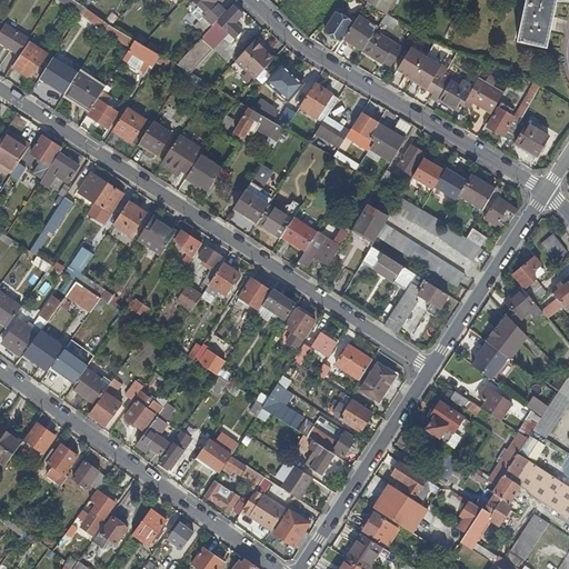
[(59,0),(81,15),(86,8),(85,8),(72,0),(59,0)]
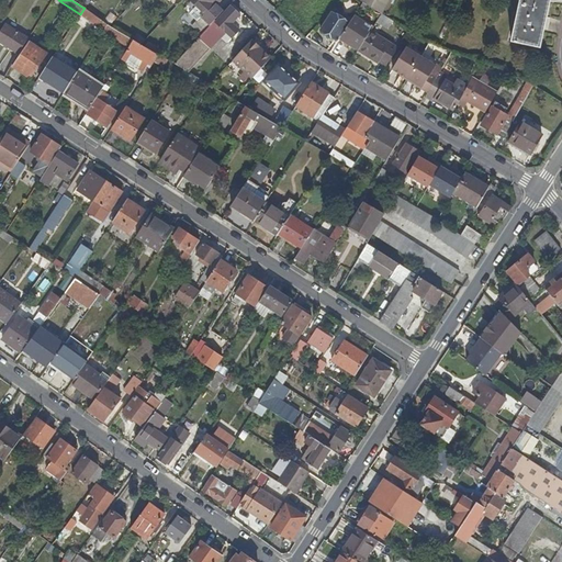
[(222,1),(220,0),(188,0),(191,2),(189,4),(195,10),(198,8),(203,13),(191,27),(201,36),(223,13),(216,7),(222,1)]
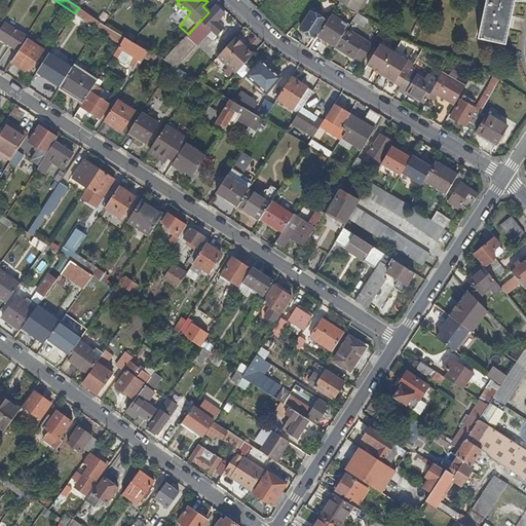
[(266,0),(260,7),(266,13),(278,0),(266,0)]
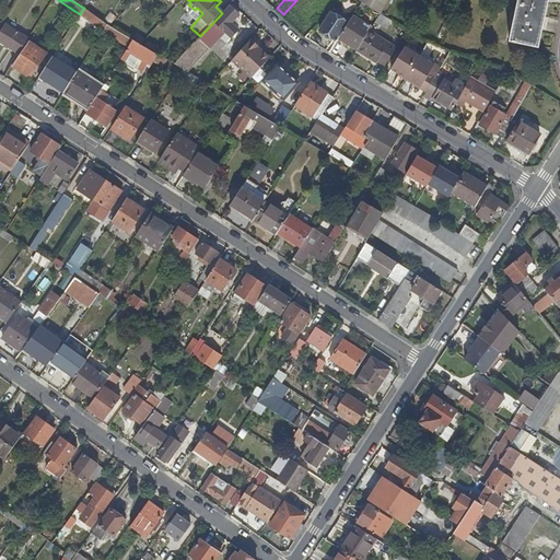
[(386,0),(361,0),(380,13),(386,0)]
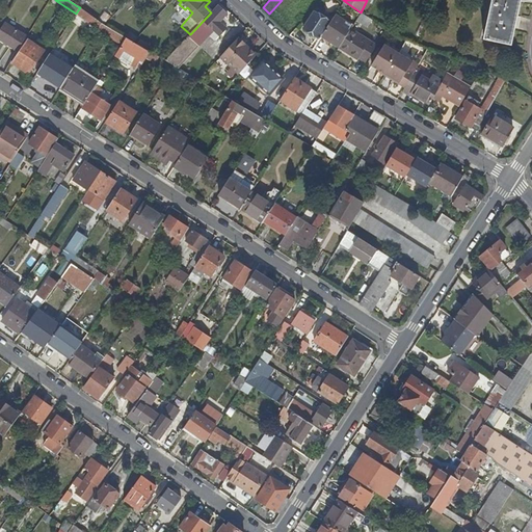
[(521,0),(491,0),(484,37),(512,43),(521,0)]
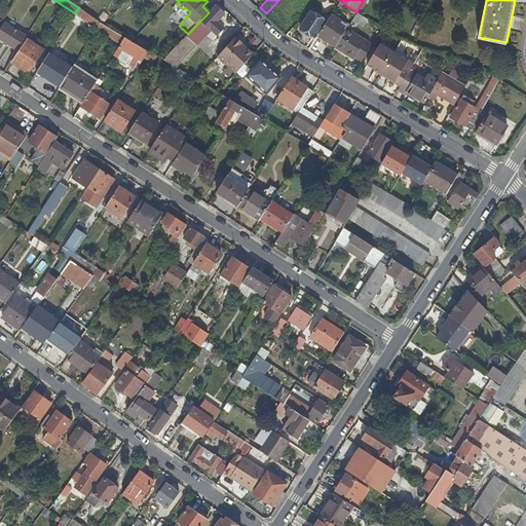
[(217,23),(222,16),(225,13),(215,5),(209,12),(188,34),(163,61),(172,66),(176,68),(211,30),(218,36),(224,29),(221,26),(217,23)]
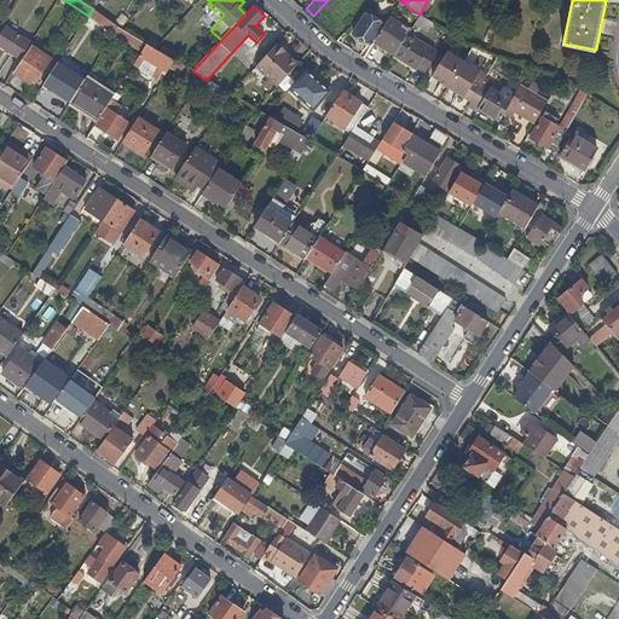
[(88,16),(114,35),(119,28),(93,9),(88,16)]
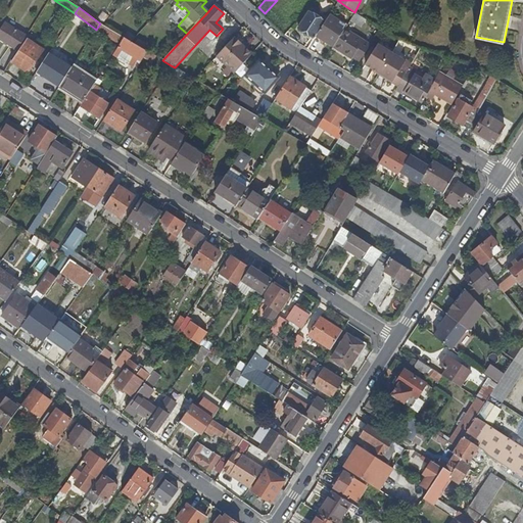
[(298,28),(315,39),(317,36),(325,22),(308,11),(298,28)]
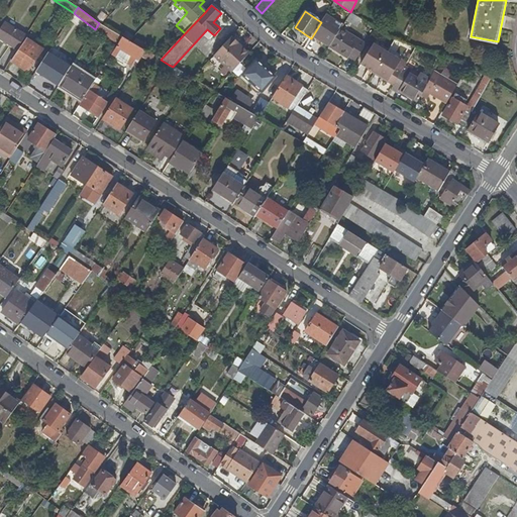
[(354,24),(358,18),(351,14),(347,20),(354,24)]
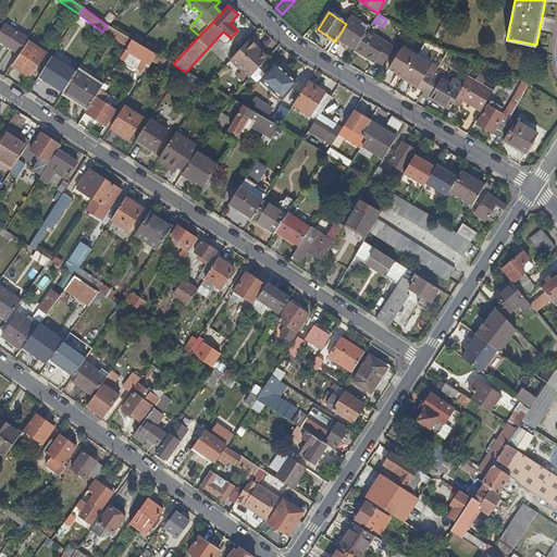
[(238,23),(235,17),(230,24),(234,27),(238,23)]
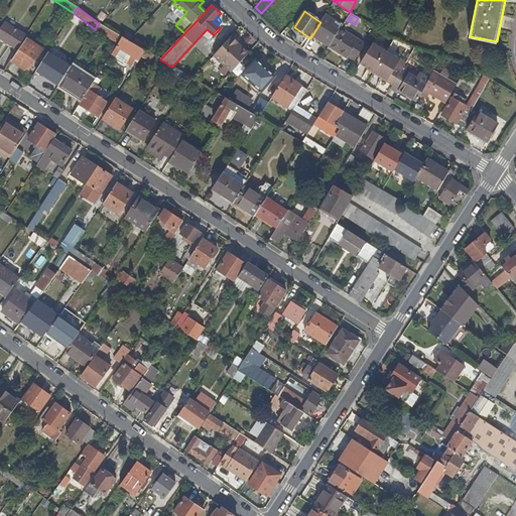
[(342,26),(325,16),(320,22),(312,35),(330,46),(342,26)]
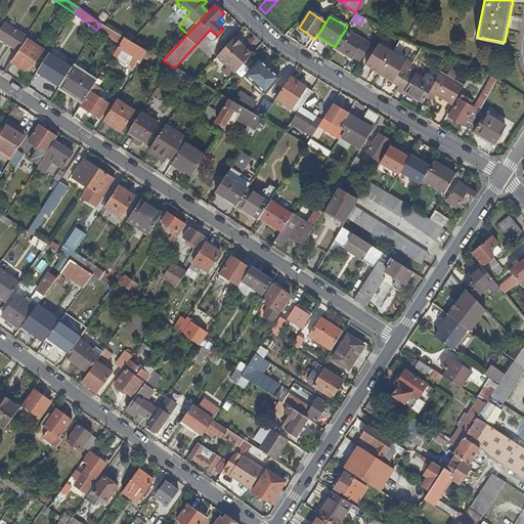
[(0,30),(0,39),(17,50),(26,37),(5,23),(0,30)]
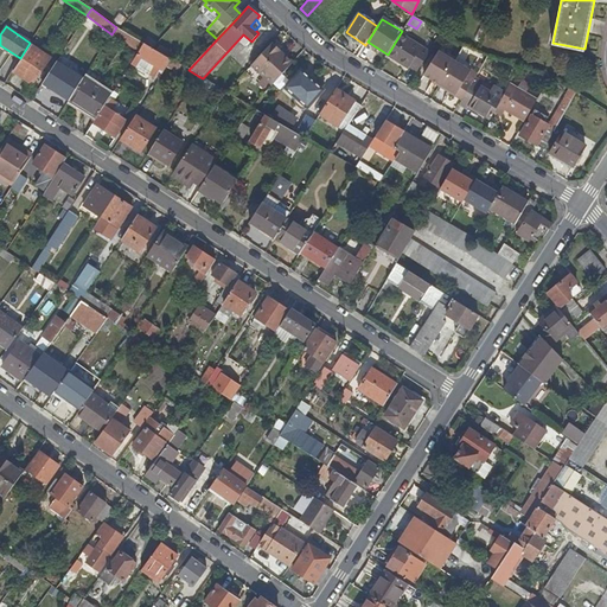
[(112,34),(139,51),(144,44),(121,31),(116,27),(112,34)]
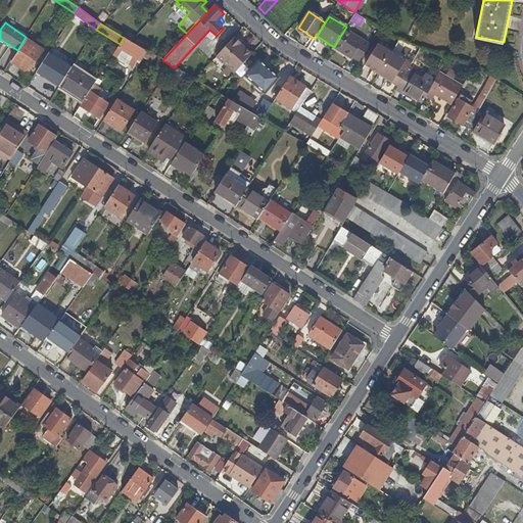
[(352,57),(360,61),(369,47),(348,33),(351,29),(347,26),(346,27),(334,47),(351,58),(352,57)]
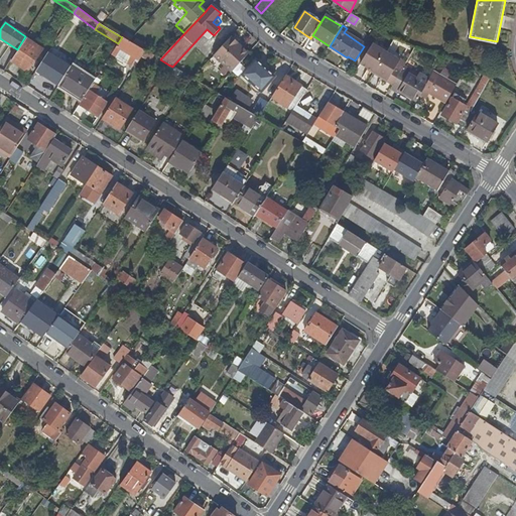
[(133,38),(124,33),(122,37),(130,41),(133,38)]
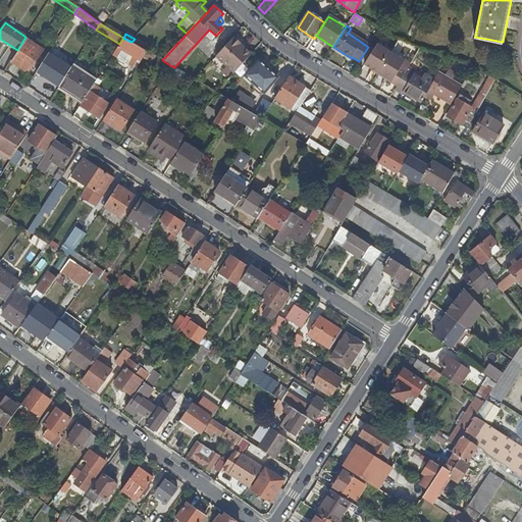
[(25,38),(11,61),(28,72),(43,49),(25,38)]
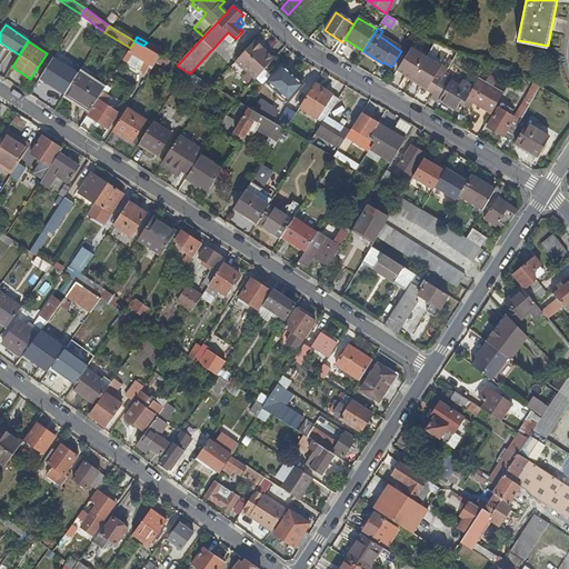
[(148,68),(151,70),(160,56),(143,46),(135,41),(130,48),(122,60),(127,62),(132,55),(143,62),(139,70),(143,73),(148,68)]
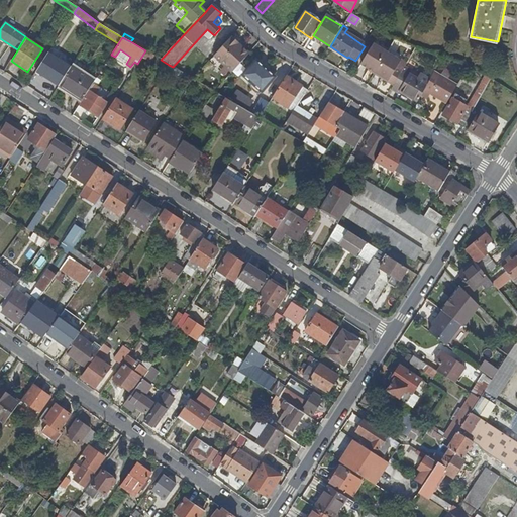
[(236,45),(229,39),(214,57),(231,73),(247,55),(240,47),(239,49),(235,46),(236,45)]
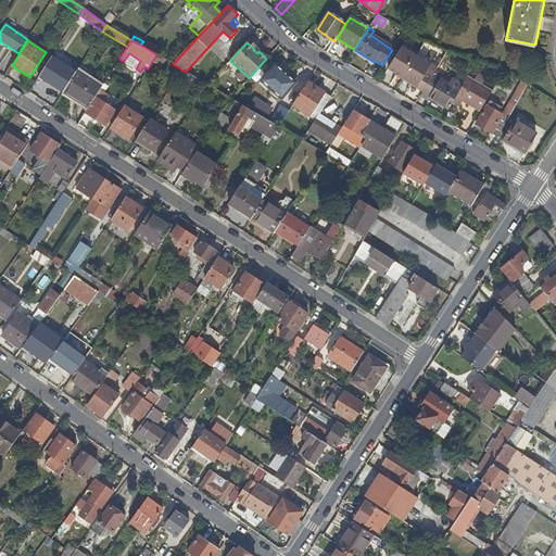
[(66,48),(60,43),(39,76),(63,92),(73,78),(57,67),(61,60),(60,59),(66,48)]
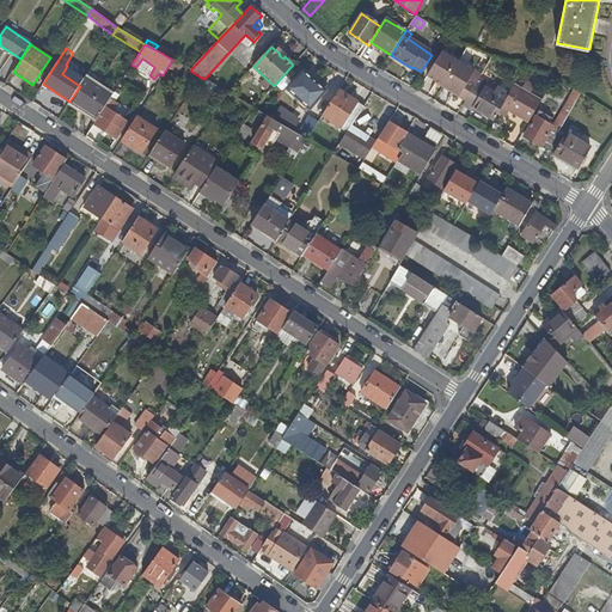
[(435,80),(466,101),(475,87),(467,83),(473,73),(441,53),(427,75),(435,80)]
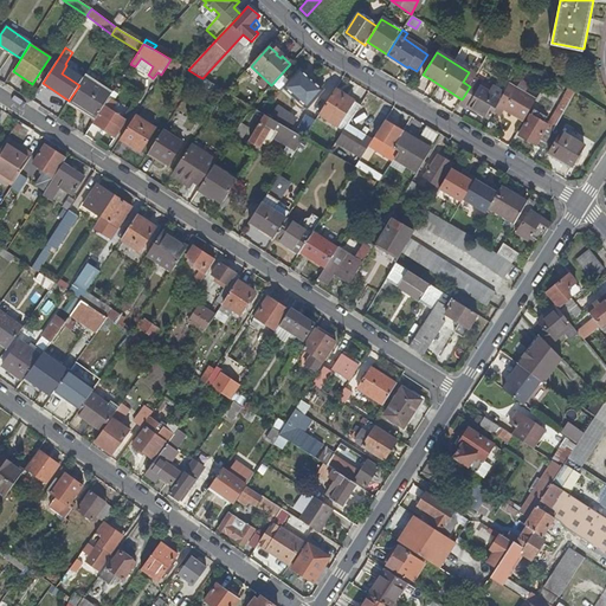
[(285,89),(296,98),(307,108),(322,91),(321,89),(315,83),(301,71),(285,89)]
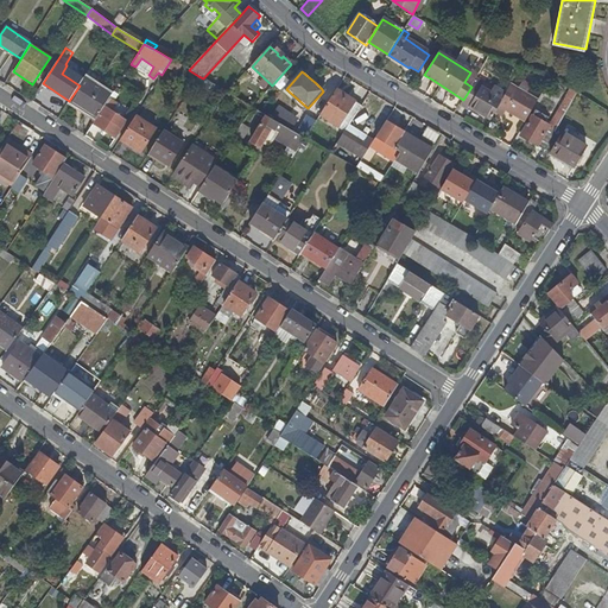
[(78,107),(96,118),(111,95),(84,77),(80,86),(69,101),(68,102),(77,108),(78,107)]
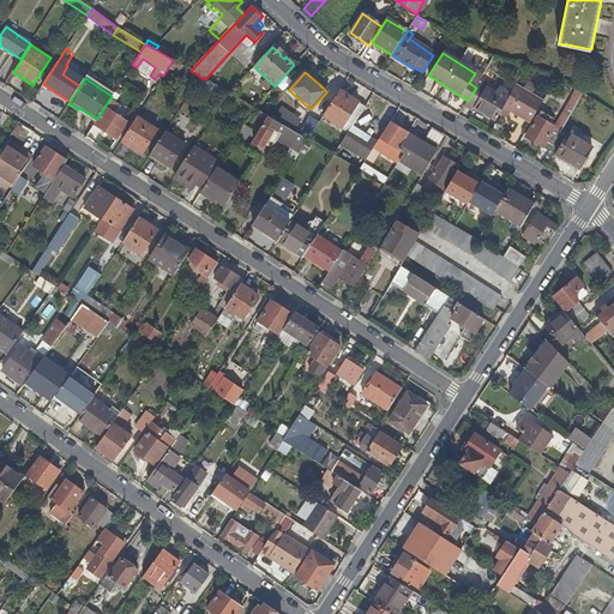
[(330,85),(323,79),(319,84),(325,90),(330,85)]
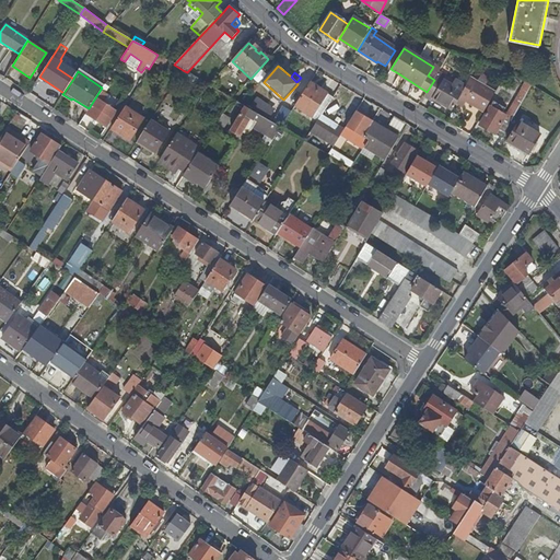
[(427,92),(398,73),(397,76),(426,94),(427,92)]
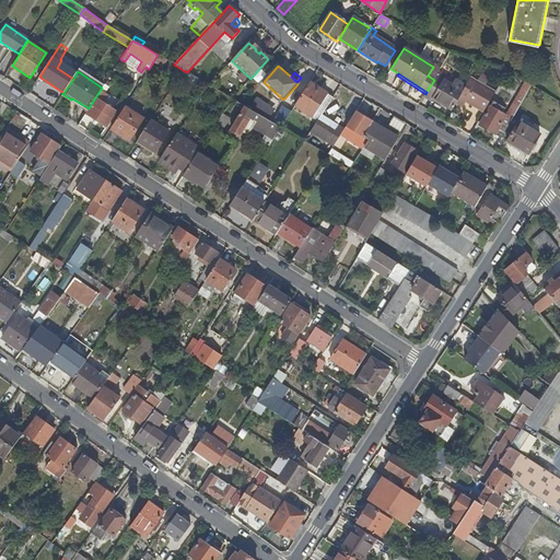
[(463,93),(435,77),(434,80),(427,92),(426,94),(424,95),(432,100),(433,97),(453,109),(459,98),(463,93)]
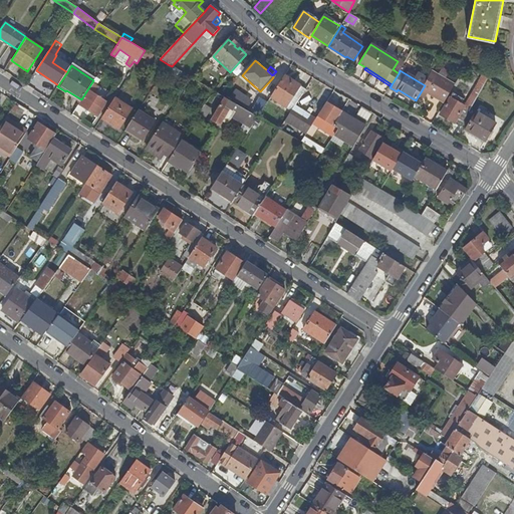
[(422,90),(445,103),(455,84),(439,74),(435,81),(430,77),(425,85),(422,90)]
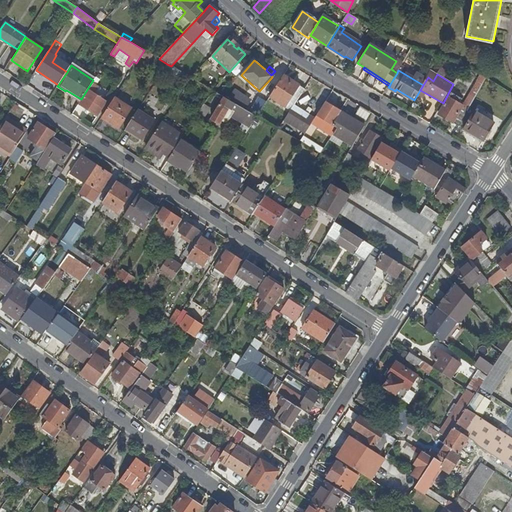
[(270,97),(290,110),(291,110),(294,105),(299,97),(304,89),(298,85),(283,75),(270,97)]
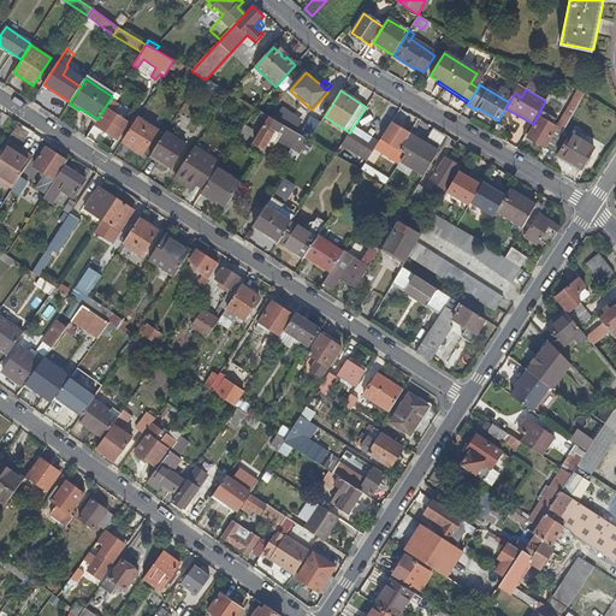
[(563,117),(570,120),(585,95),(578,92),(563,117)]
